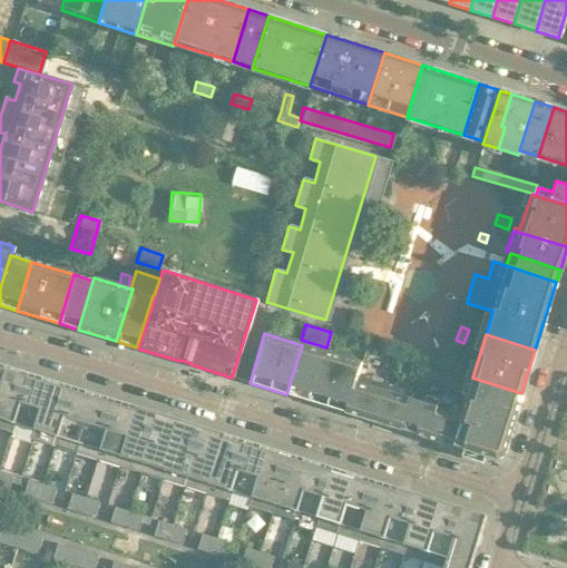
[(302,345),(286,394),(306,400),(321,351),(302,345)]
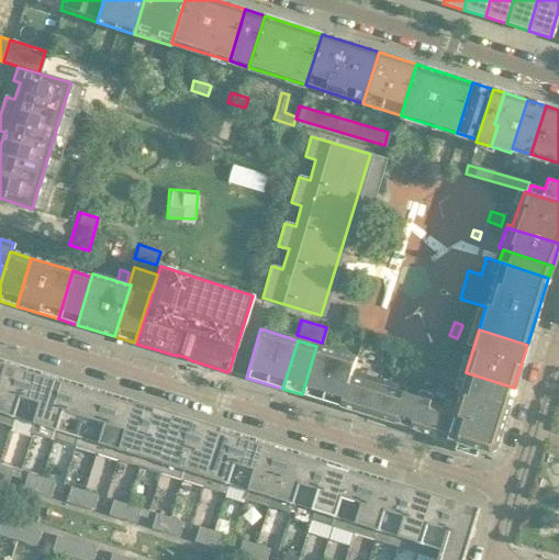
[(355,357),(316,346),(302,394),(339,406),(350,370),(355,357)]
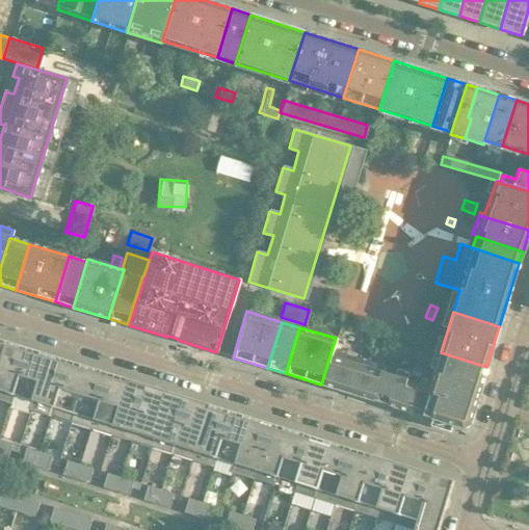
[(2,344),(0,350),(0,400),(9,403),(11,395),(10,394),(24,350),(2,344)]
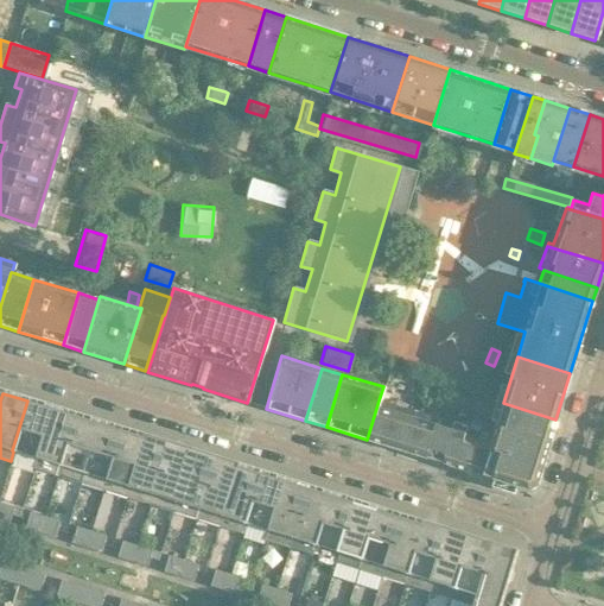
[(13,452),(33,458),(35,458),(50,409),(27,401),(12,450),(13,452)]
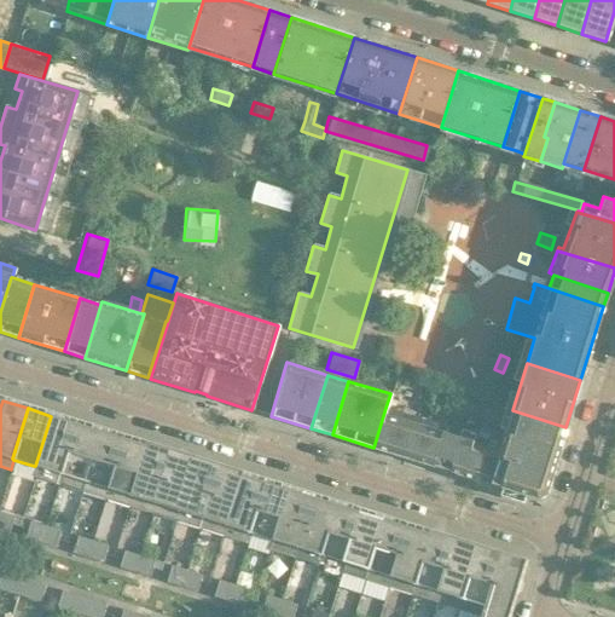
[(412,416),(386,408),(373,448),(400,456),(412,416)]
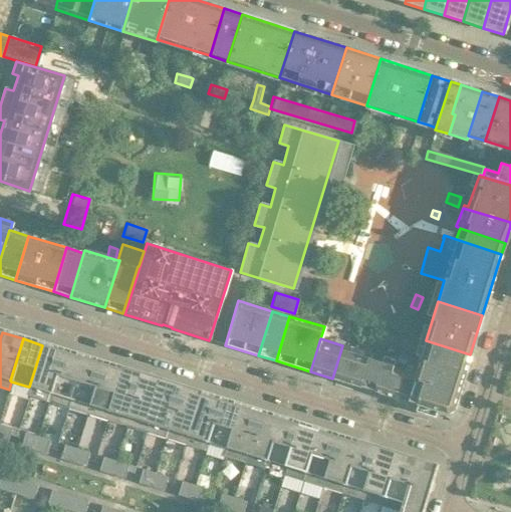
[(470,354),(426,340),(415,375),(413,380),(458,395),(470,354)]
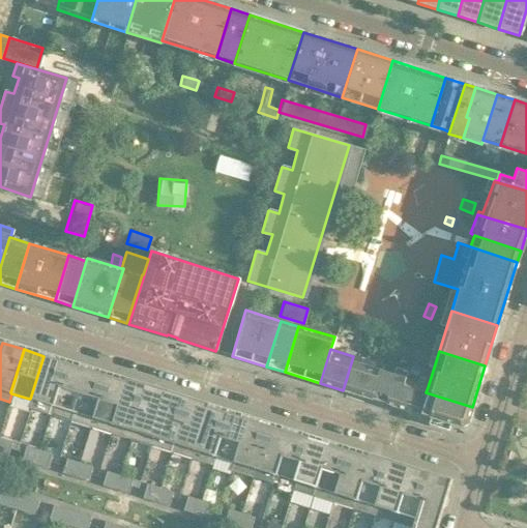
[(44,356),(30,399),(29,399),(26,407),(50,414),(52,406),(51,405),(64,362),(44,356)]
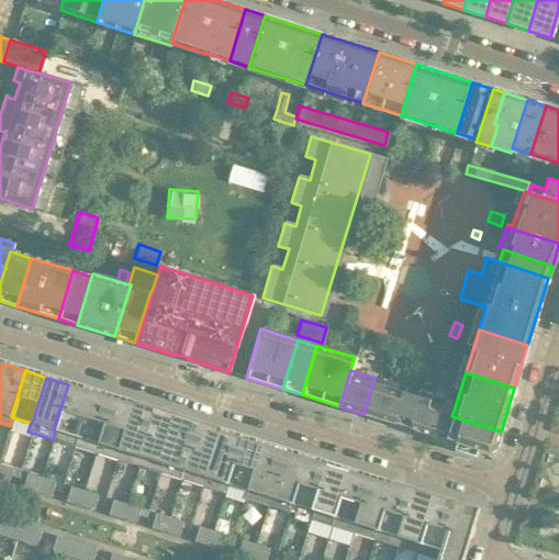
[(404,387),(375,378),(364,414),(393,423),(402,392),(404,387)]
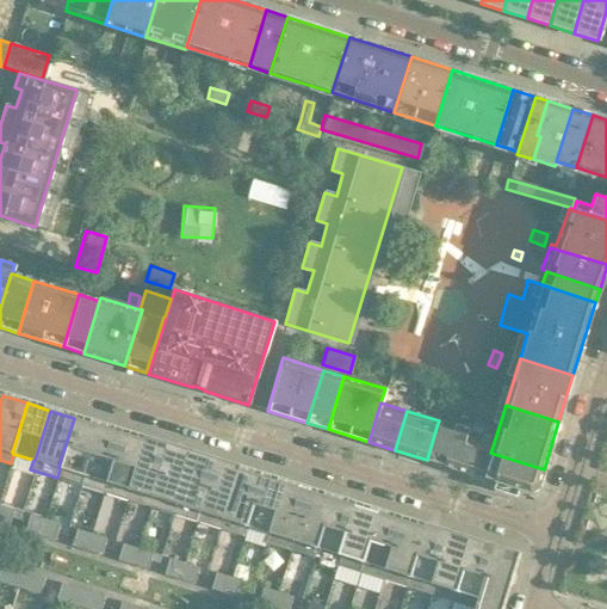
[(59,467),(60,468),(80,474),(81,474),(97,425),(74,418),(59,467)]
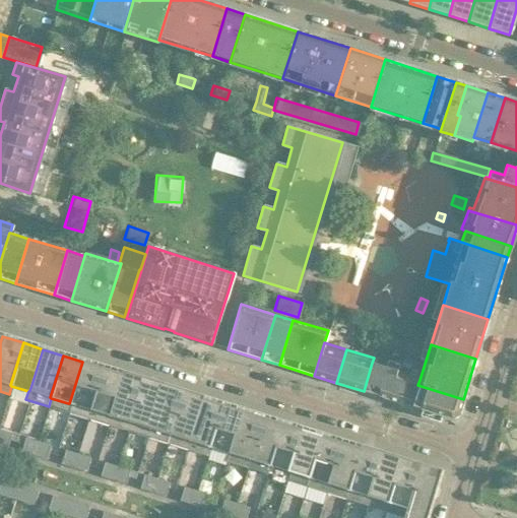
[(82,362),(69,403),(68,403),(66,411),(86,418),(103,368),(82,362)]
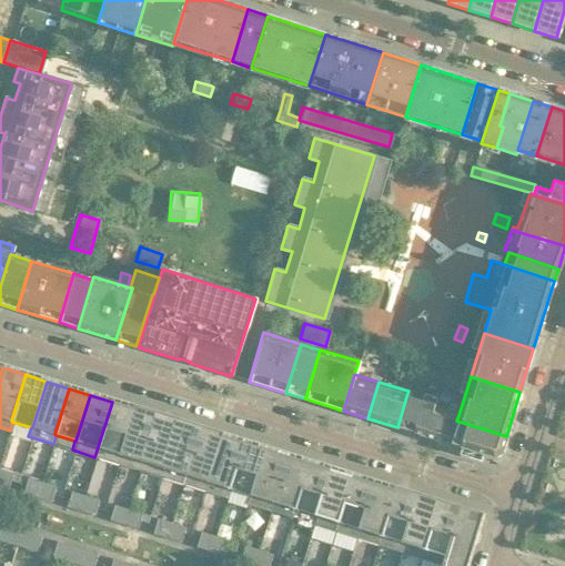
[(434,405),(406,396),(397,427),(493,457),(501,453),(506,436),(456,421),(458,415),(433,407),(434,405)]
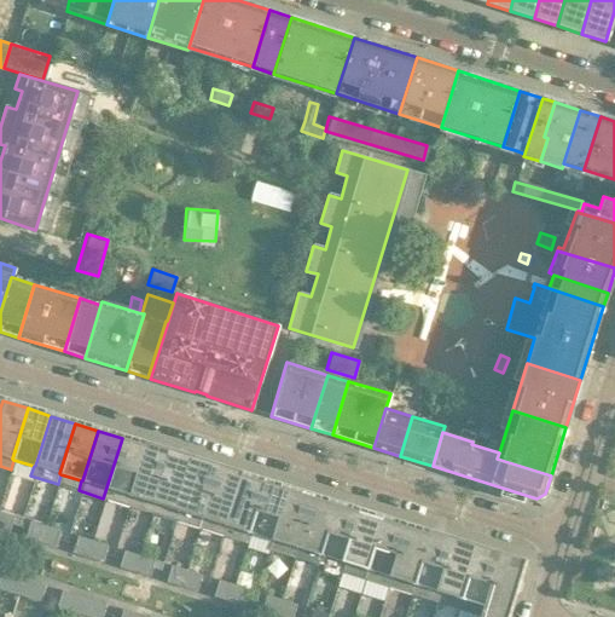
[(144,445),(122,438),(103,499),(127,505),(145,445),(144,445)]
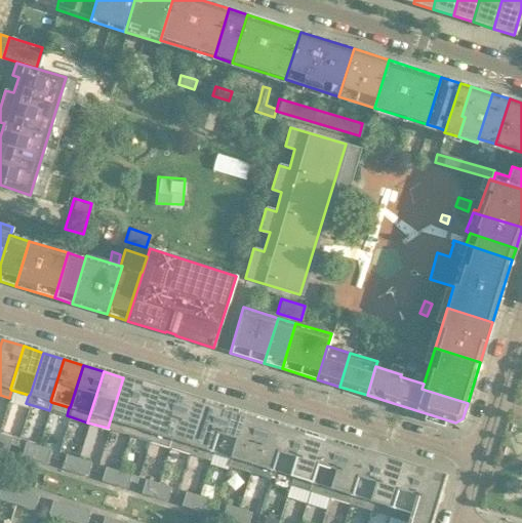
[(127,435),(145,379),(123,373),(122,377),(123,377),(108,428),(127,435)]
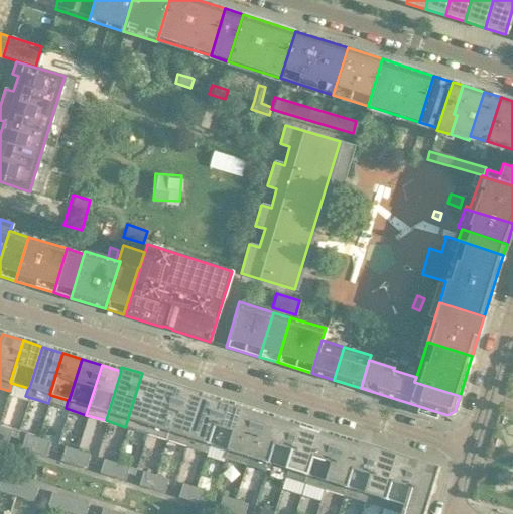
[(142,373),(125,427),(145,433),(161,380),(142,373)]
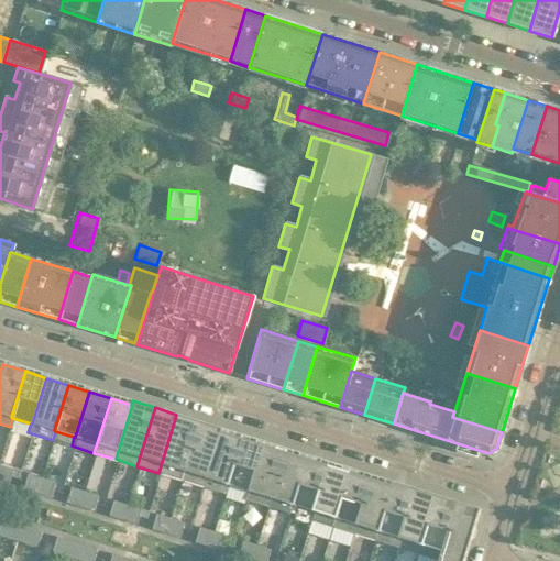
[(198,421),(176,415),(158,473),(179,480),(198,421)]
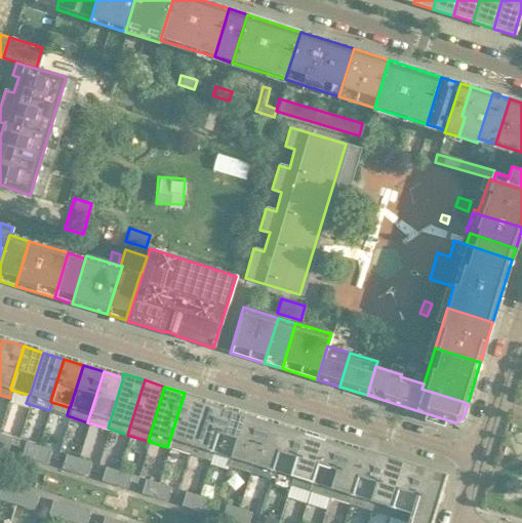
[(205,399),(185,393),(167,447),(188,453),(203,402),(204,403),(205,399)]
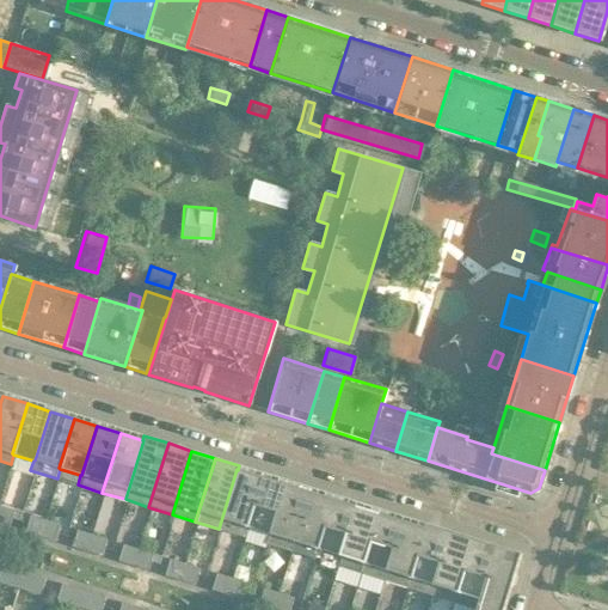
[(260,476),(238,470),(237,469),(219,529),(244,536),(246,526),(245,526),(260,476)]
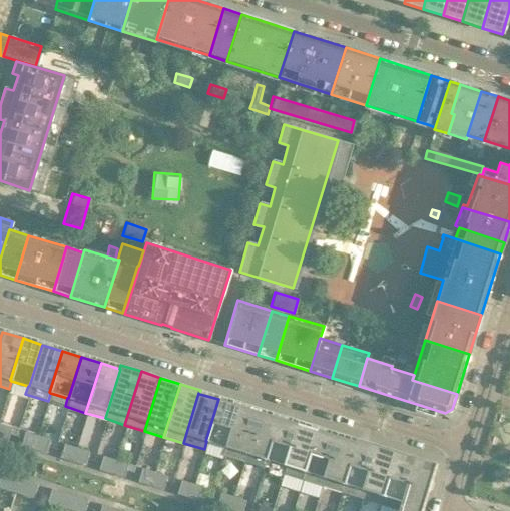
[(205,441),(206,441),(224,446),(225,447),(237,406),(218,399),(205,441)]
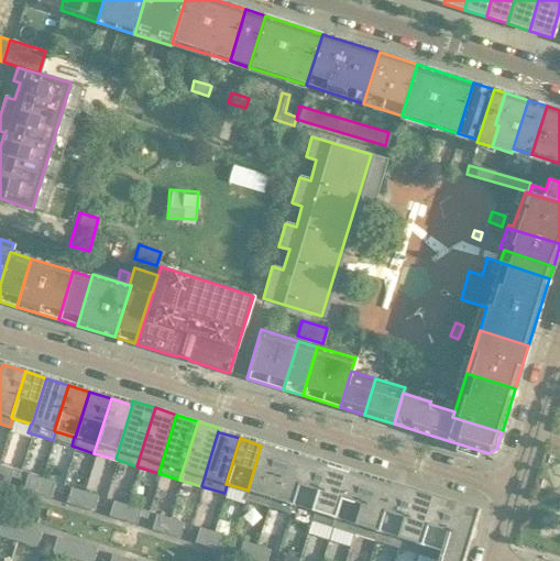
[(261,446),(248,491),(246,490),(243,498),(268,506),(271,497),(268,497),(283,452),(261,446)]
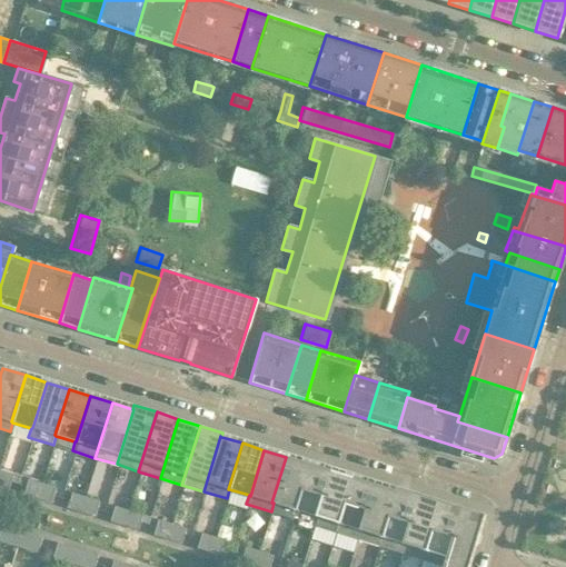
[(271,503),(274,503),(294,509),(307,464),(286,457),(271,503)]
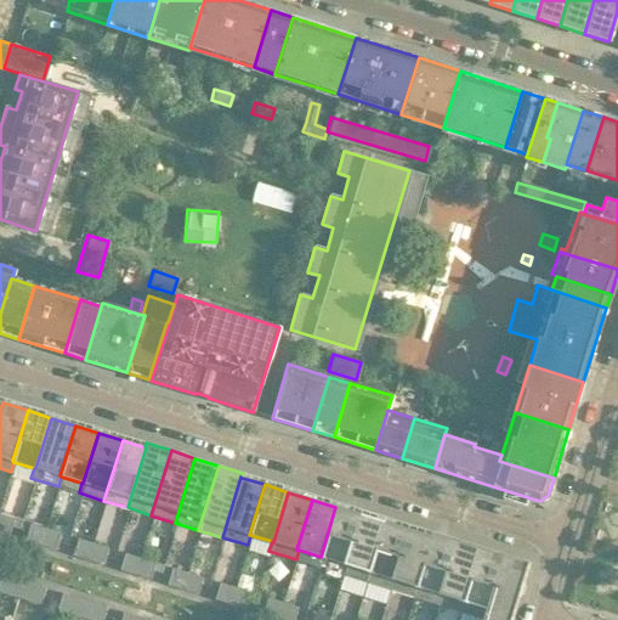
[(359,514),(335,507),(321,557),(344,564),(359,514)]
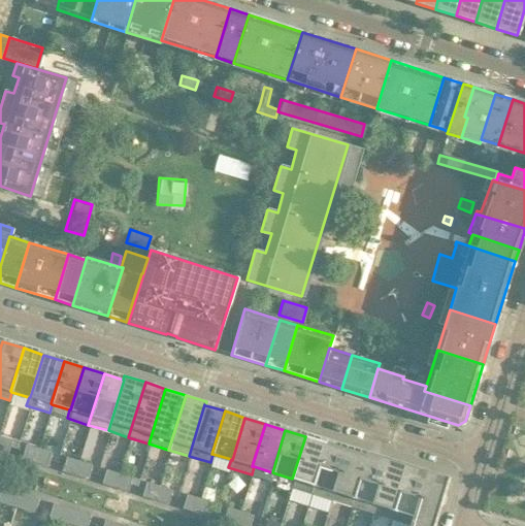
[(9,438),(0,435),(0,452),(5,454),(9,438)]
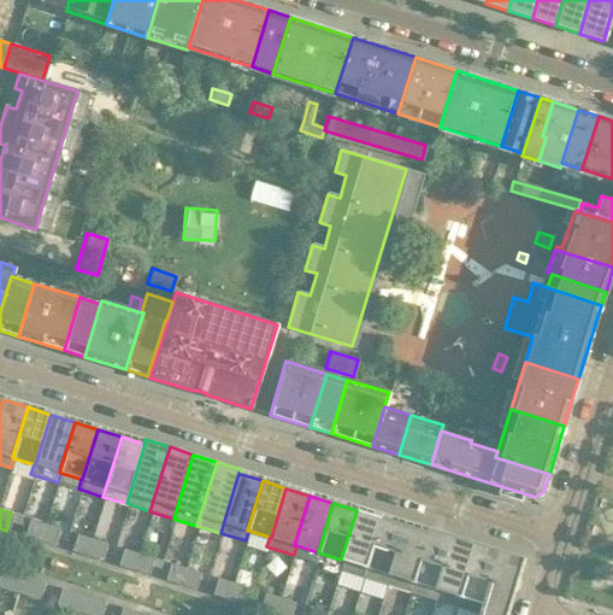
[(379,517),(357,510),(341,560),(364,567),(365,567),(379,517)]
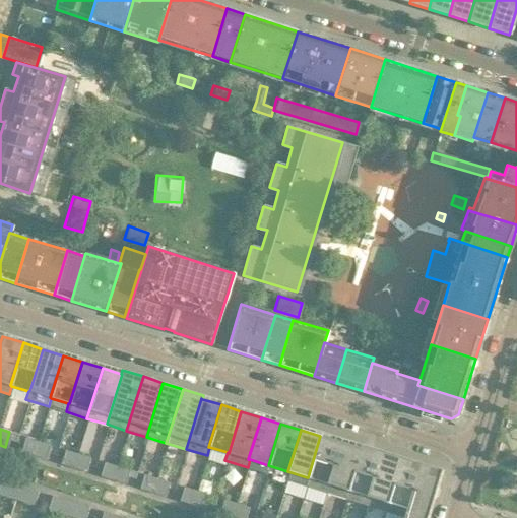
[(320,436),(308,477),(307,477),(304,486),(325,492),(340,442),(320,436)]
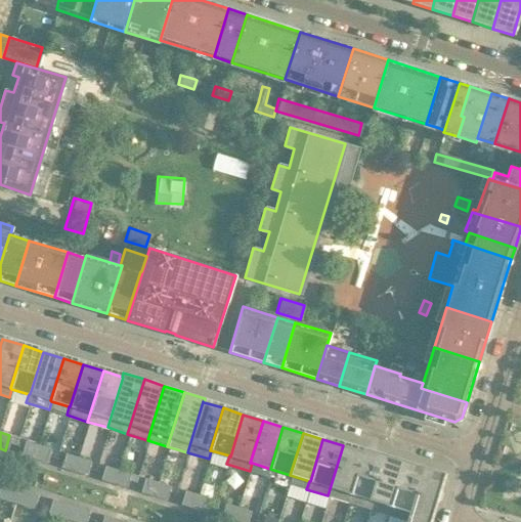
[(24,440),(22,447),(19,454),(32,459),(37,443),(24,440)]
